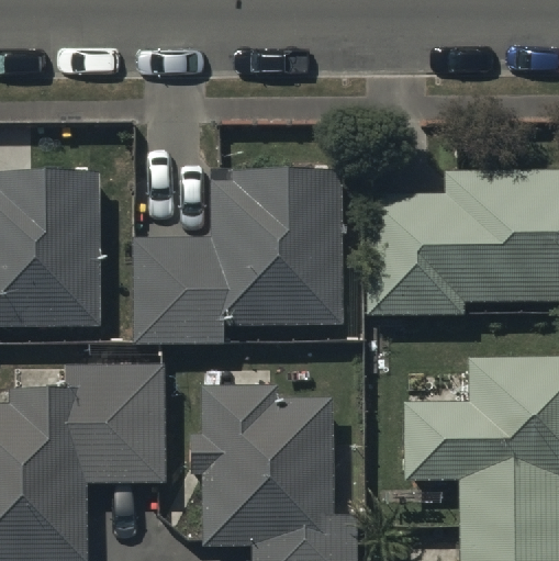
[(0,329),(104,329),(103,160),(0,160),(0,329)]
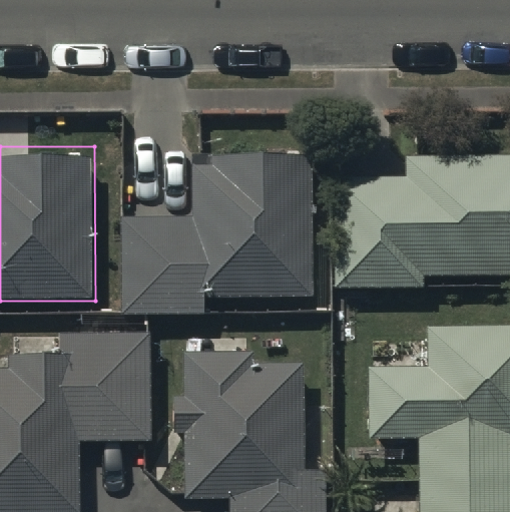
[(403,177),(334,178),(335,287),(424,286),(424,276),(509,274),(509,154),(403,155),(403,177)]
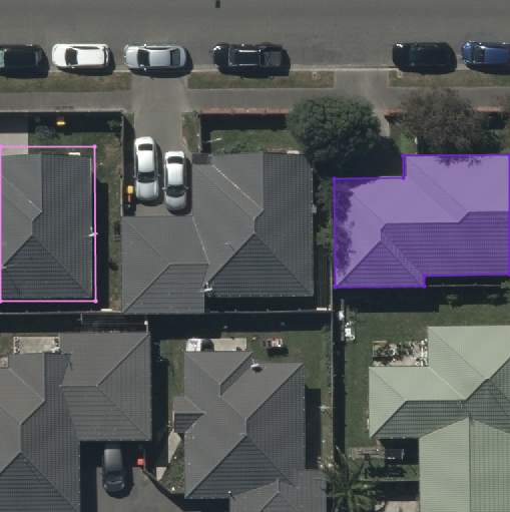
[(311,155),(195,157),(196,215),(121,216),(123,316),(205,314),(205,296),(314,294),(311,155)]
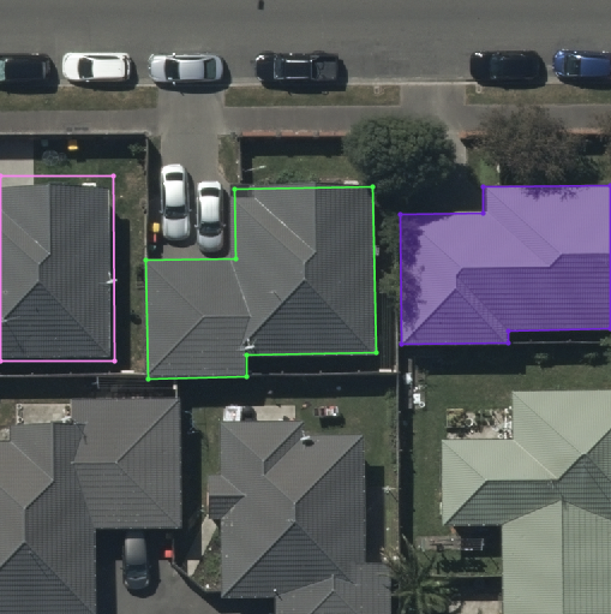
[(610,388),(511,391),(513,440),(439,441),(441,528),(502,528),(503,613),(610,613),(610,388)]
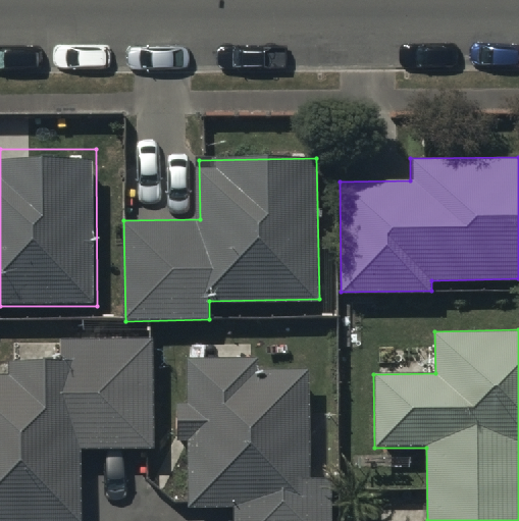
[(71,381),(0,380),(0,520),(85,520),(85,446),(150,446),(149,344),(70,344),(71,381)]
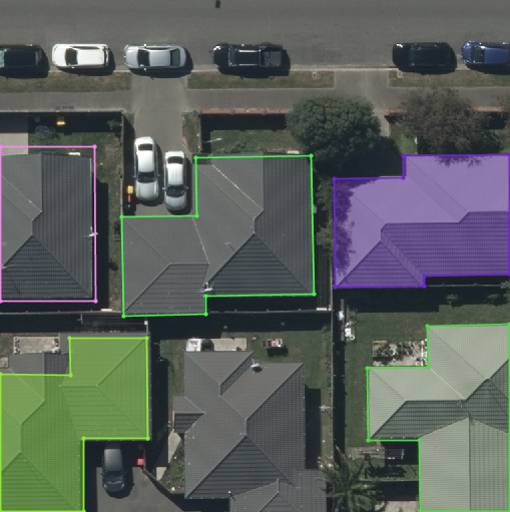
[(247,350),(181,351),(183,503),(228,502),(228,511),(326,511),(326,470),(305,471),(303,364),(247,364),(247,350)]
